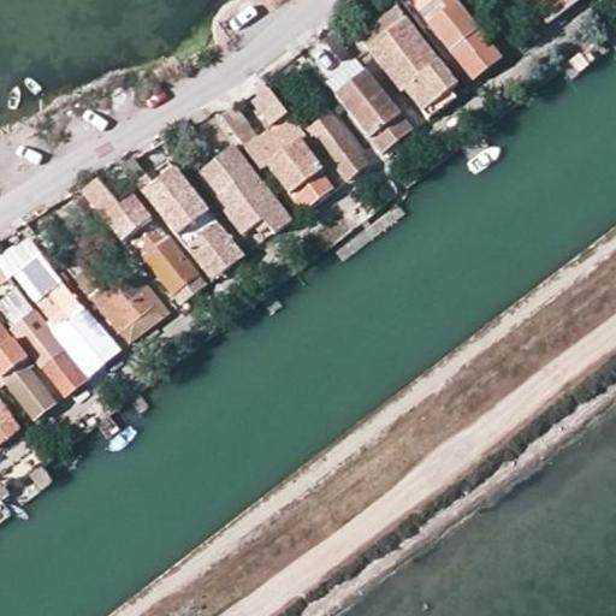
[(475,82),(503,59),(456,0),(439,0),(448,10),(431,24),(475,82)]
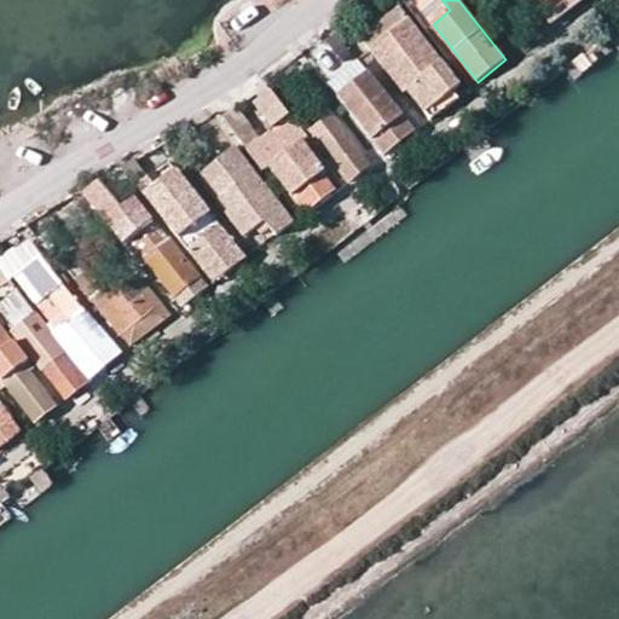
[(536,0),(553,23),(580,0),(536,0)]
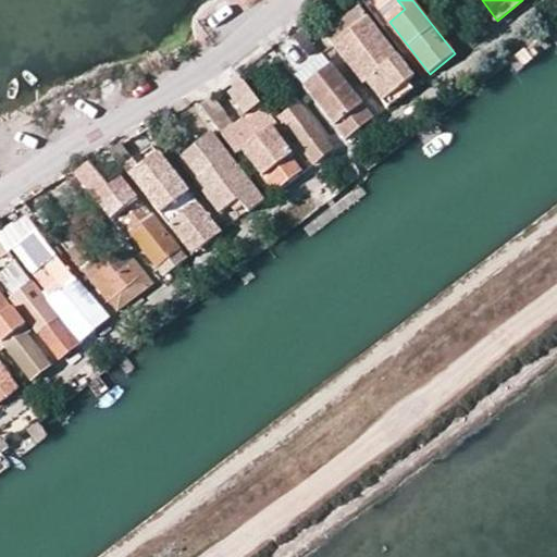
[(326,31),(335,41),(367,17),(357,5),(326,31)]
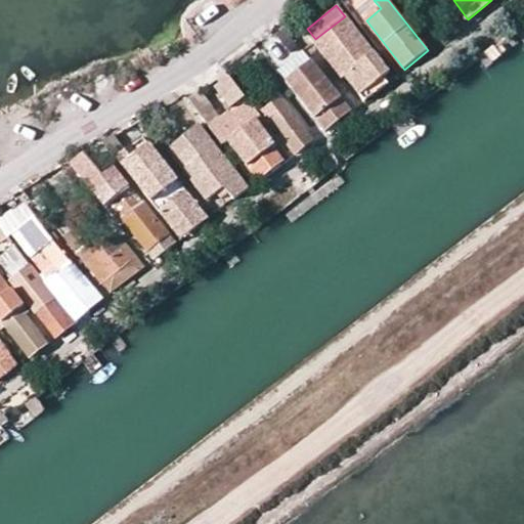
[(386,75),(389,72),(345,16),(315,39),(344,77),(347,75),(365,98),(375,92),(370,86),(386,75)]
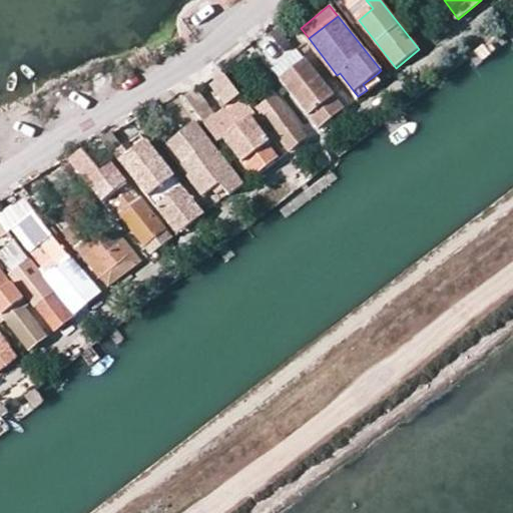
[(294,85),(288,91),(319,129),(345,107),(338,99),(333,103),(300,64),(286,74),(294,85)]
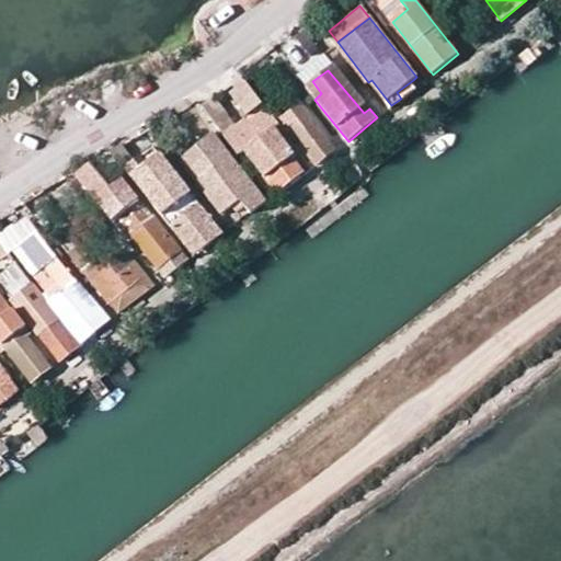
[(262,118),(271,111),(247,78),(237,84),(262,118)]
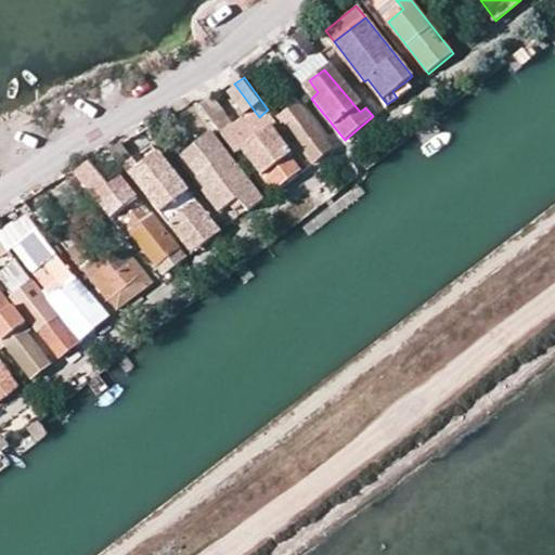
[(414,85),(409,79),(392,91),(397,98),(414,85)]
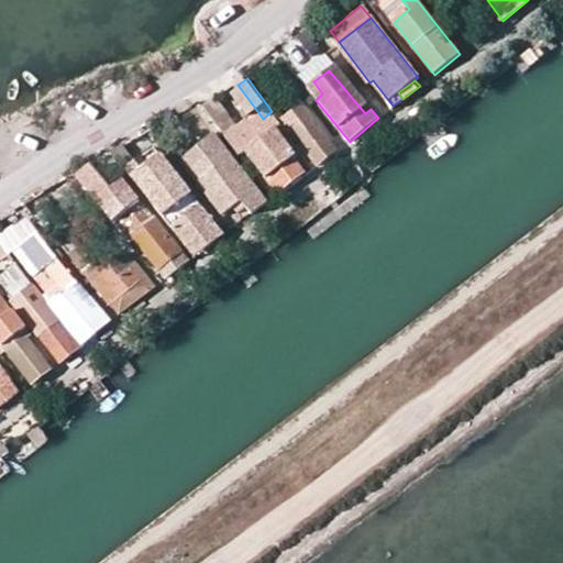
[(217,101),(205,109),(231,143),(236,139),(240,135),(217,101)]
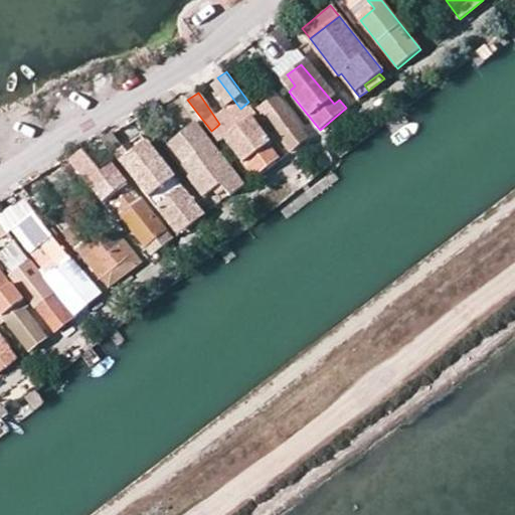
[(293,151),(309,139),(286,108),(278,97),(262,109),(293,151)]
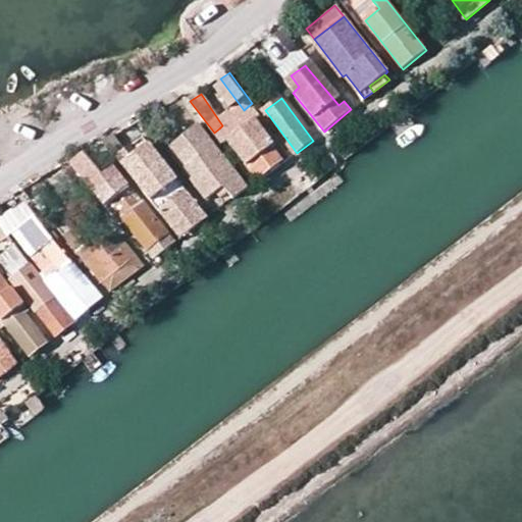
[(230,143),(233,140),(261,175),(283,159),(276,149),(277,148),(262,125),(266,123),(252,103),(244,110),(222,125),(219,128),(230,143)]
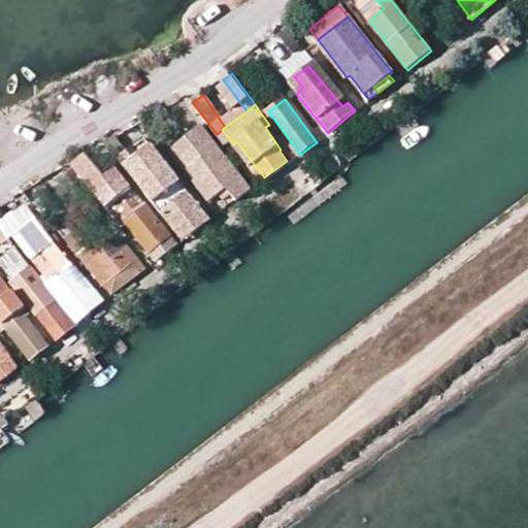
[(194,139),(173,155),(193,180),(192,180),(209,201),(220,194),(227,188),(231,194),(236,201),(251,190),(227,158),(201,125),(189,133),(194,139)]
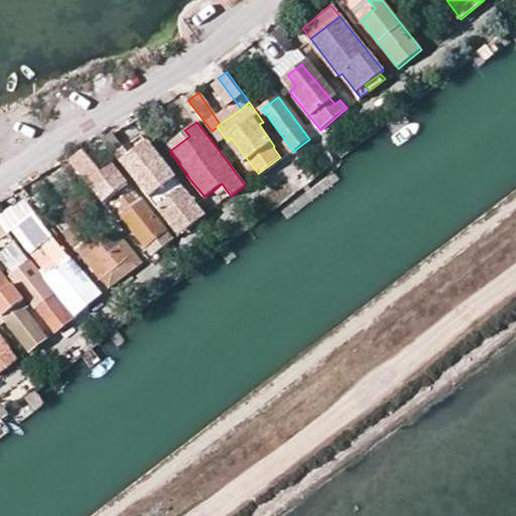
[(164,146),(169,151),(189,136),(184,130),(164,146)]
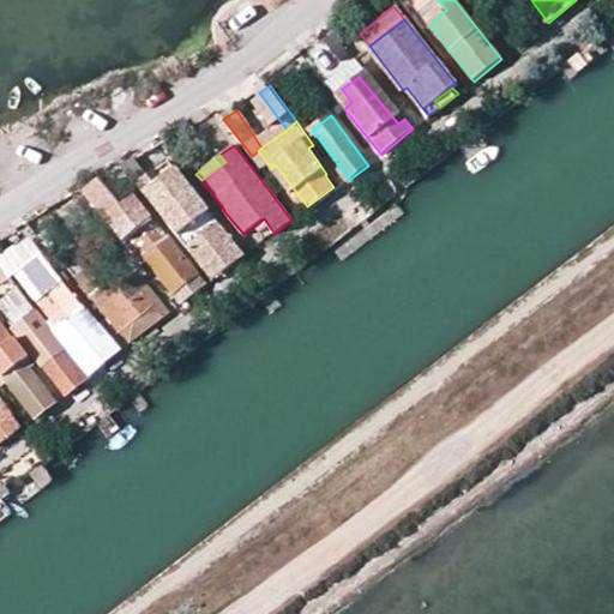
[(139,185),(150,176),(137,158),(125,168),(138,186),(139,185)]
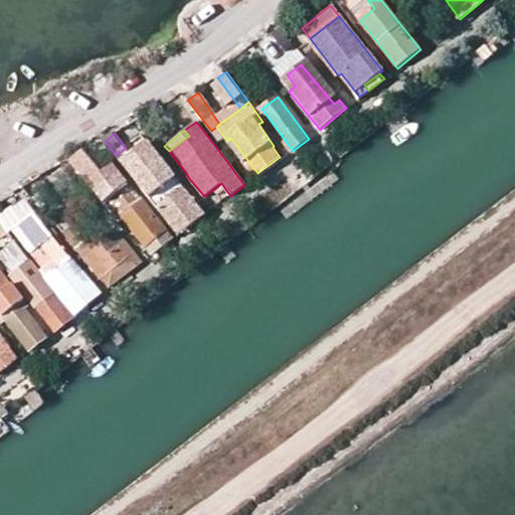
[(117,155),(172,226),(198,205),(150,142),(132,156),(126,148),(117,155)]
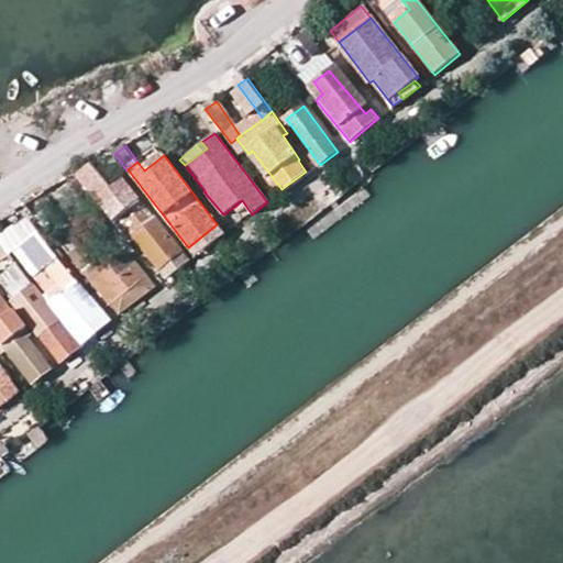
[(90,163),(75,175),(130,242),(134,240),(158,269),(173,258),(181,271),(189,264),(181,254),(187,249),(181,242),(176,246),(121,178),(110,187),(90,163)]
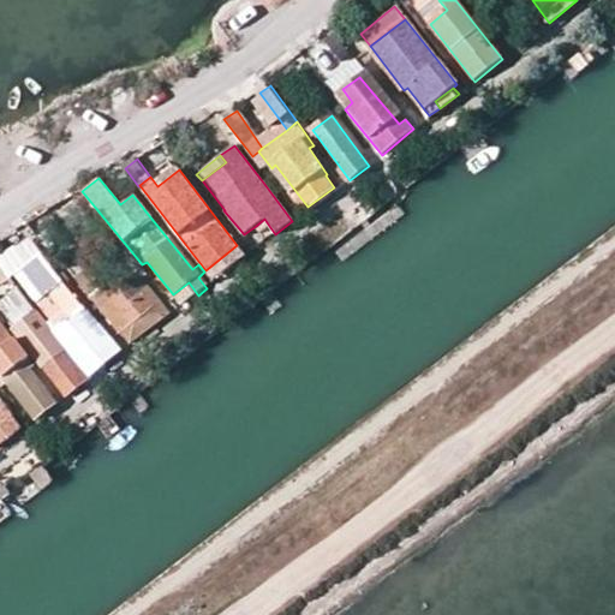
[(264,219),(256,226),(261,232),(269,226),(264,219)]
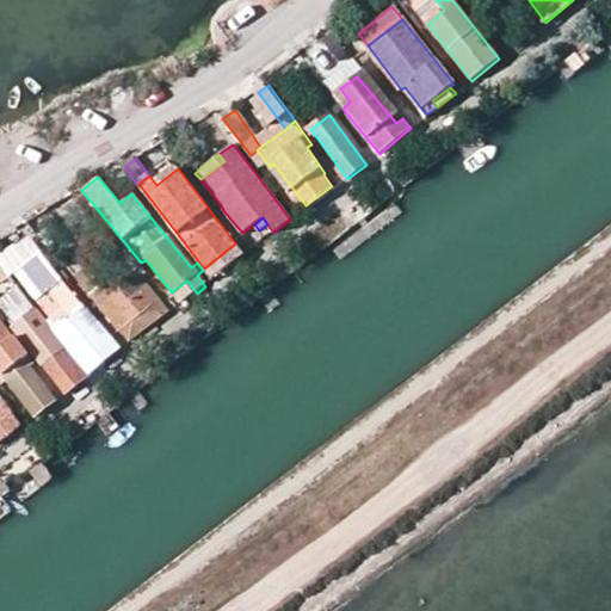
[(42,255),(30,241),(4,263),(13,277),(14,276),(18,273),(42,255)]
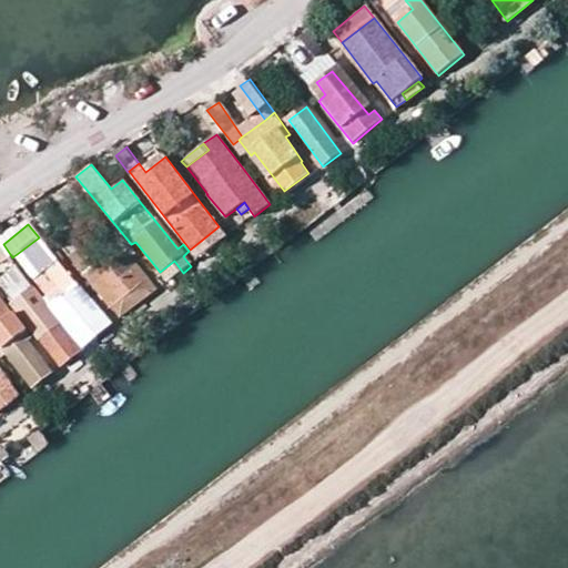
[(227,239),(219,226),(190,250),(199,261),(227,239)]
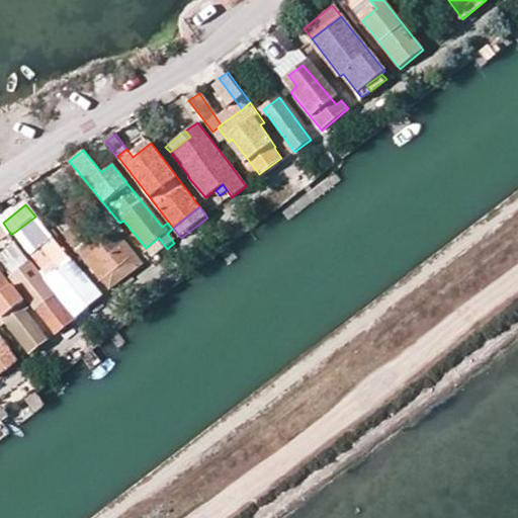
[(85,243),(74,229),(79,223),(71,212),(57,223),(77,249),(85,243)]
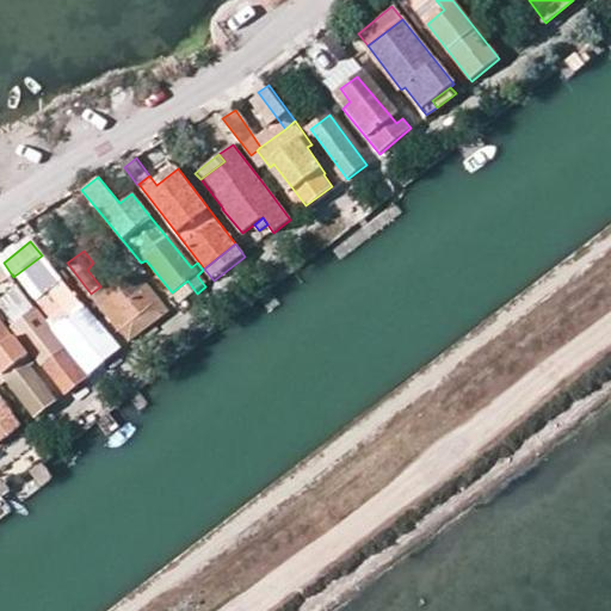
[(38,301),(51,292),(65,308),(47,322),(88,374),(117,347),(82,306),(42,255),(18,273),(38,301)]
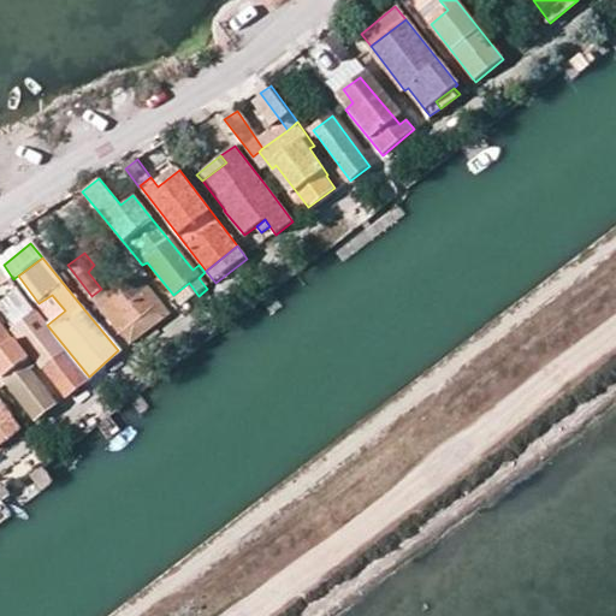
[(4,265),(0,266),(0,277),(6,285),(13,279),(4,265)]
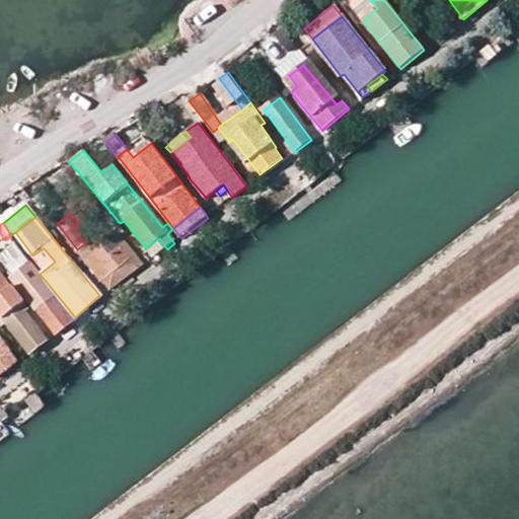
[(143,264),(120,234),(86,261),(101,281),(104,281),(110,289),(143,264)]
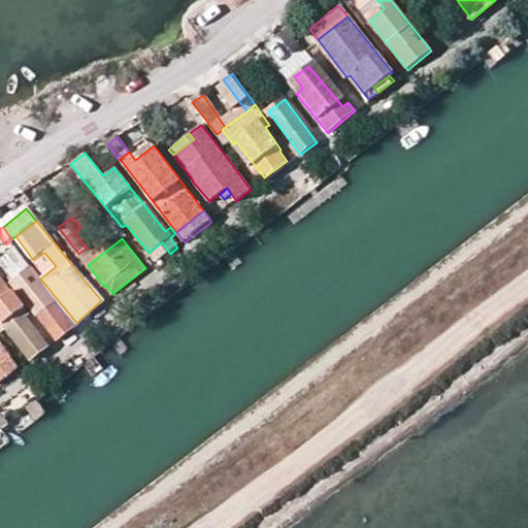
[(17,253),(2,262),(17,279),(29,269),(17,253)]
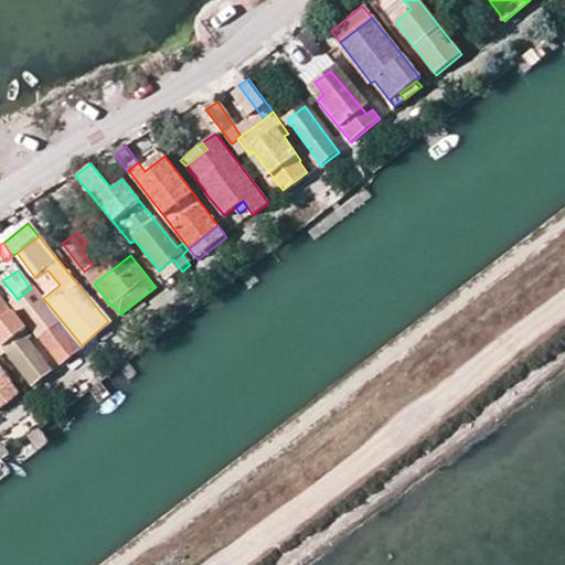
[(18,299),(14,302),(61,362),(82,345),(43,298),(38,290),(34,286),(31,288),(18,299)]
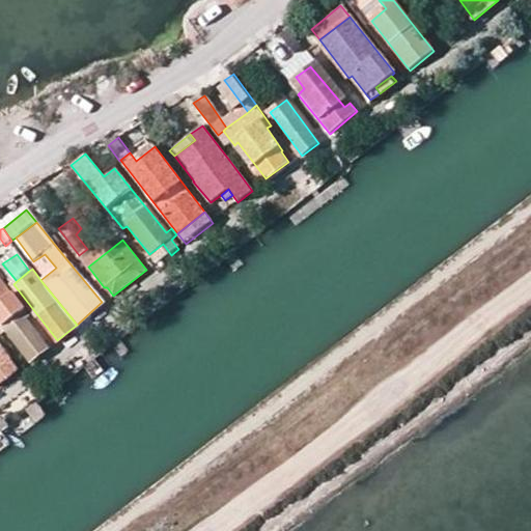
[(29,319),(33,316),(0,273),(0,328),(1,330),(5,327),(14,338),(30,360),(39,354),(49,345),(29,319)]
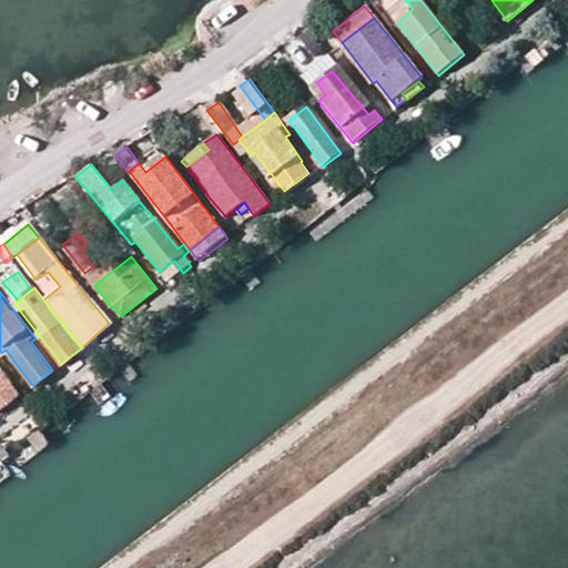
[(0,406),(20,392),(6,373),(0,366),(0,406)]
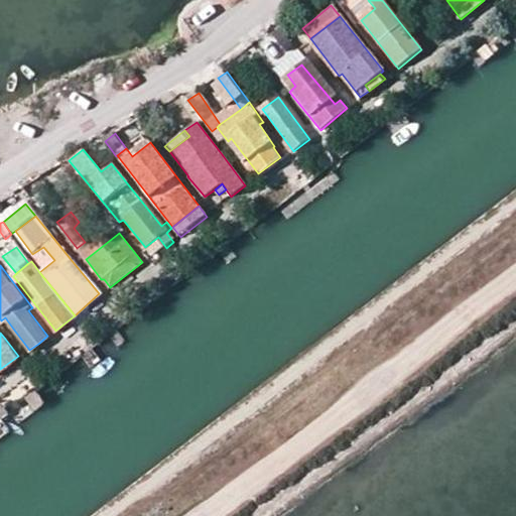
All buildings are outlined.
